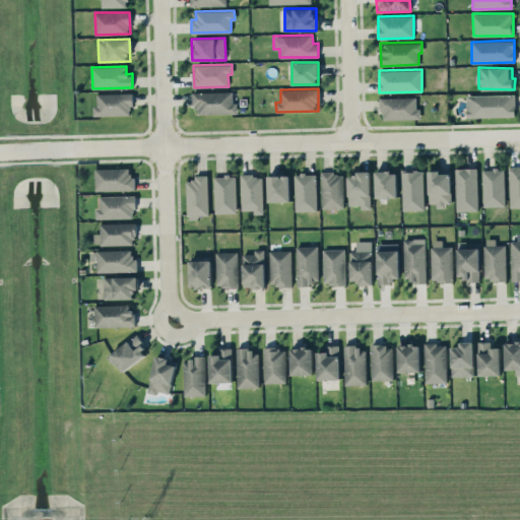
[(234,90),(192,91),(193,107),(198,107),(199,114),(235,113),(234,90)]
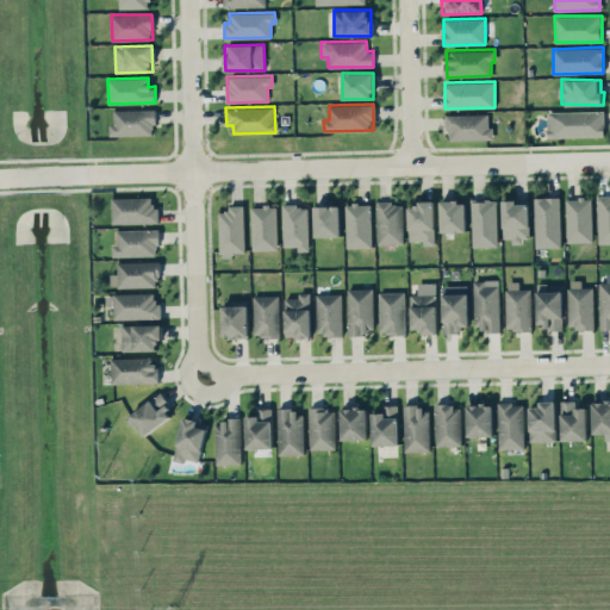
[(154,109),(113,110),(114,124),(109,125),(109,136),(155,135),(154,109)]
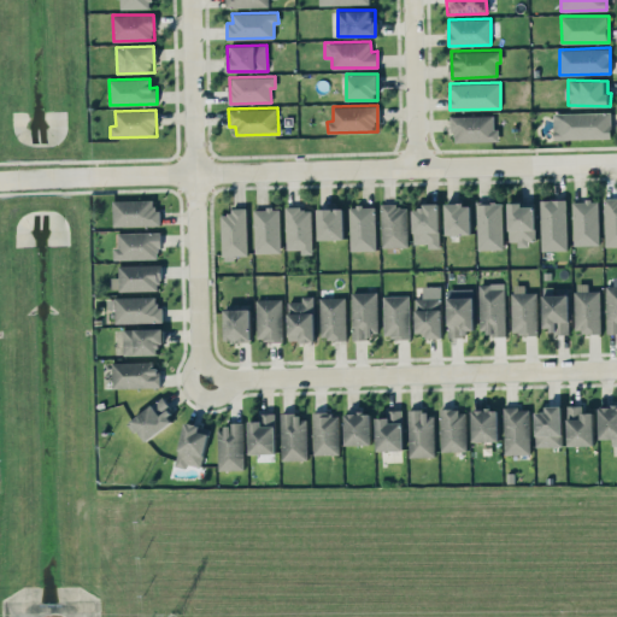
[(611,137),(610,111),(553,112),(554,139),(611,137)]
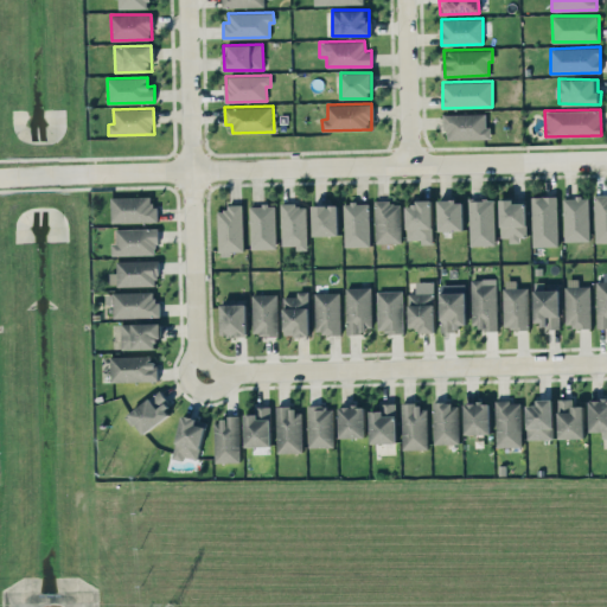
[(485,113),(445,114),(445,139),(491,138),(491,127),(486,127),(485,113)]
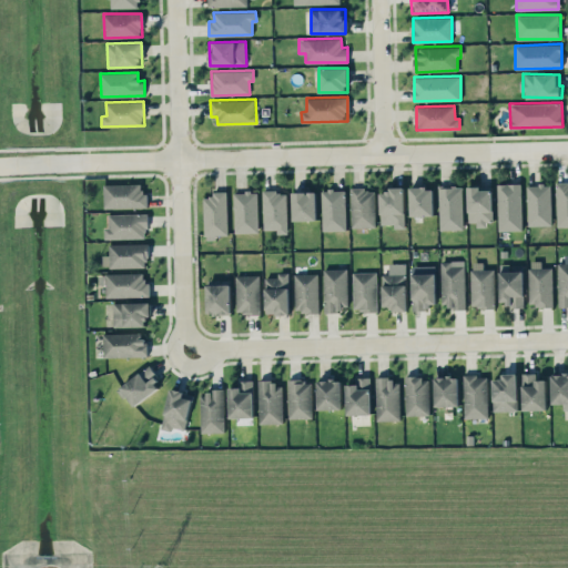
[(557,226),(567,226),(567,181),(556,182),(557,226)]
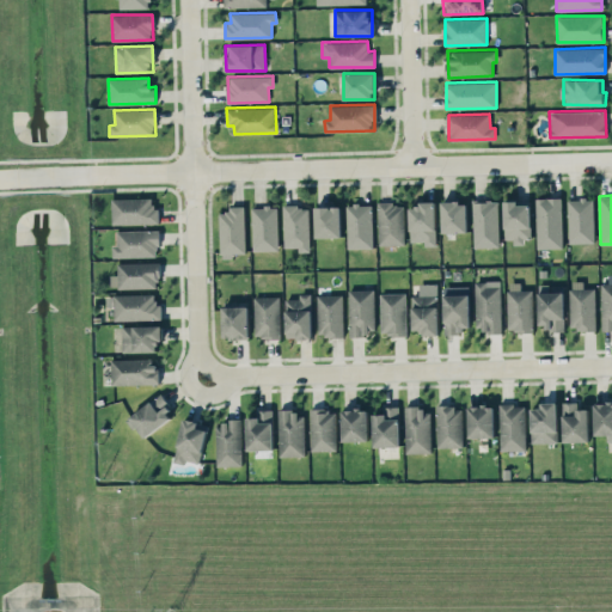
[(112,224),(157,224),(157,197),(111,197),(112,224)]
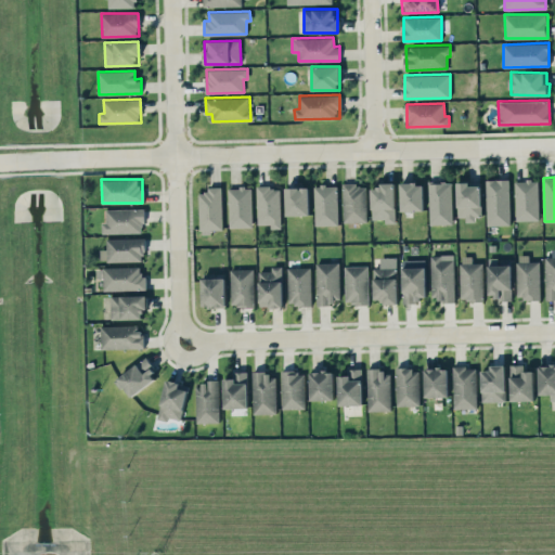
[(510,179),(486,179),(487,226),(510,224),(510,179)]
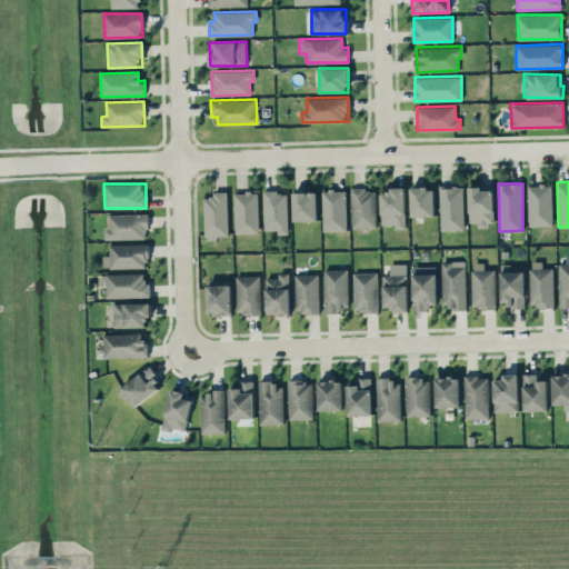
[(440,230),(463,229),(462,185),(439,186),(440,230)]
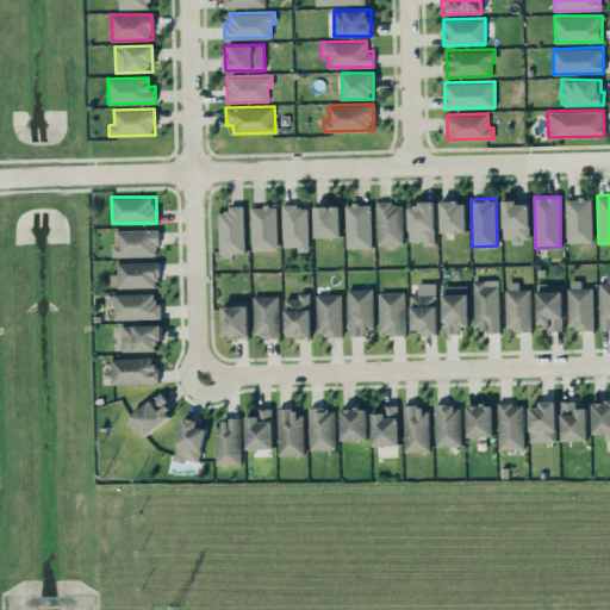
[(566,242),(592,241),(591,198),(566,198),(566,242)]
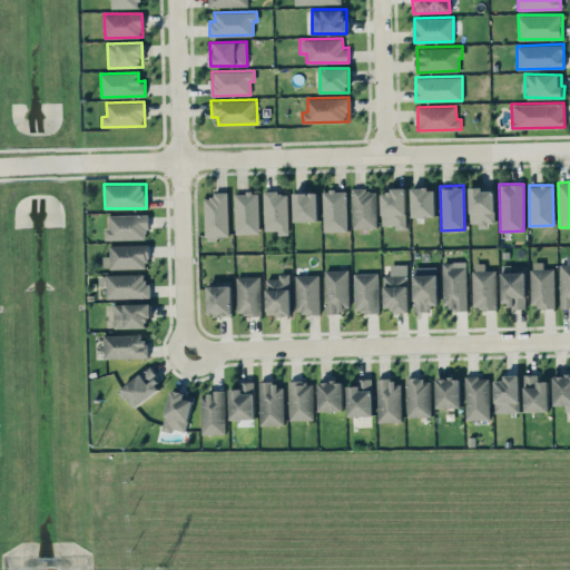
[(411,187),(412,216),(434,215),(434,187),(411,187)]
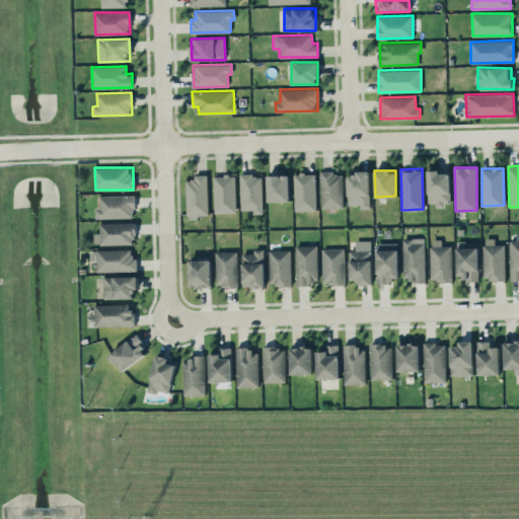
[(321,208),(343,207),(342,171),(320,172),(321,208)]
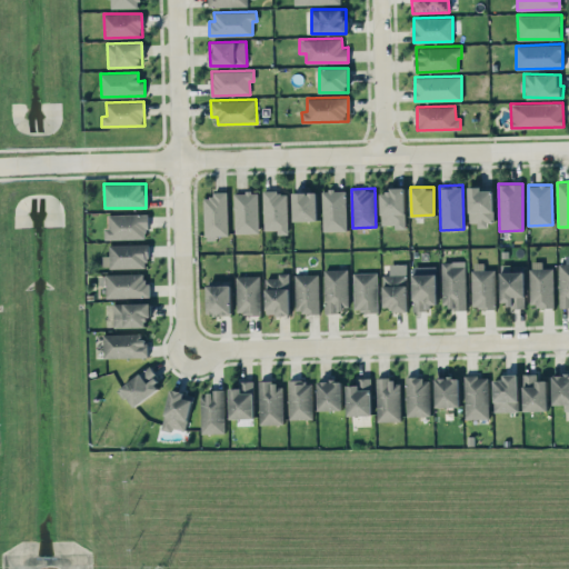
[(405,188),(381,189),(381,227),(405,226),(405,188)]
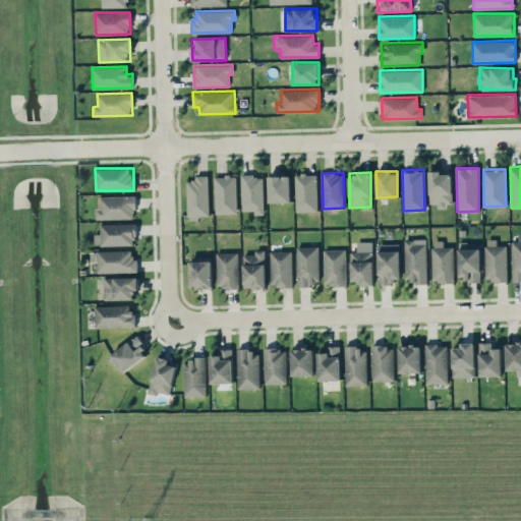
[(451,172),(428,172),(429,206),(452,205),(451,172)]
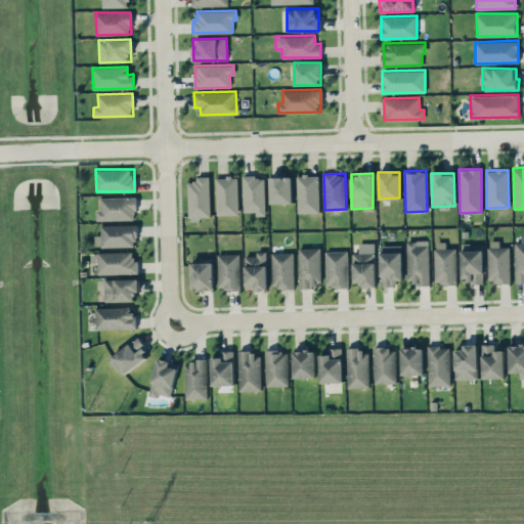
[(297,175),(298,213),(319,212),(318,174),(297,175)]
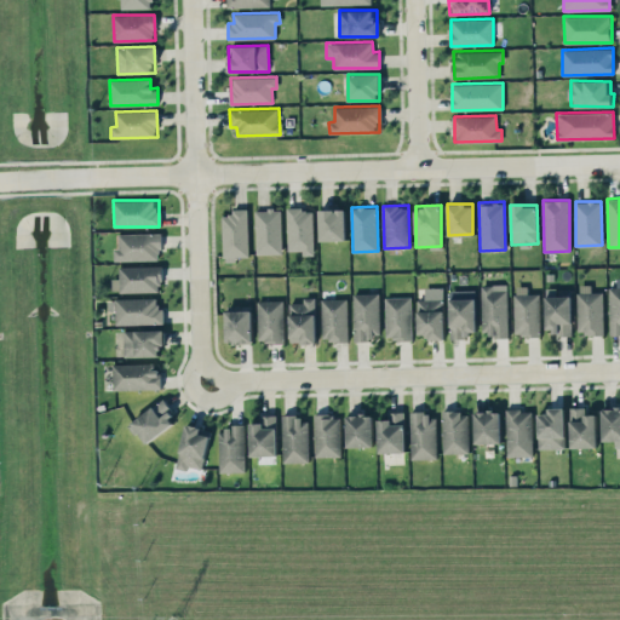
[(287,251),(303,251),(303,254),(314,254),(313,207),(287,208),(287,251)]
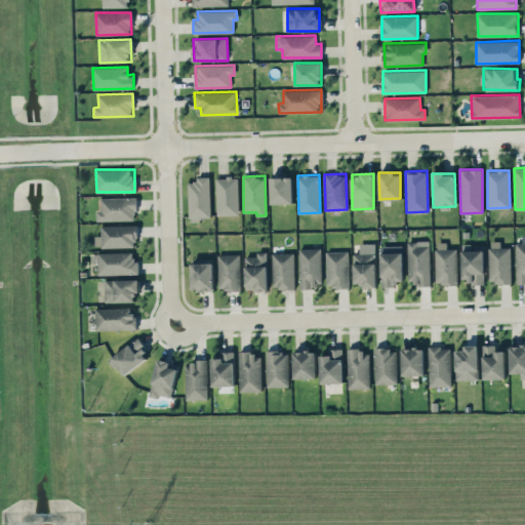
[(210,216),(209,176),(196,176),(196,182),(189,182),(189,221),(200,221),(200,216),(210,216)]
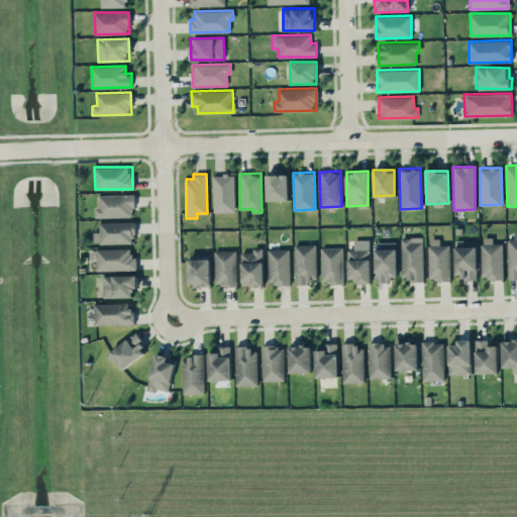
[(234,211),(233,174),(212,174),(214,212),(234,211)]
